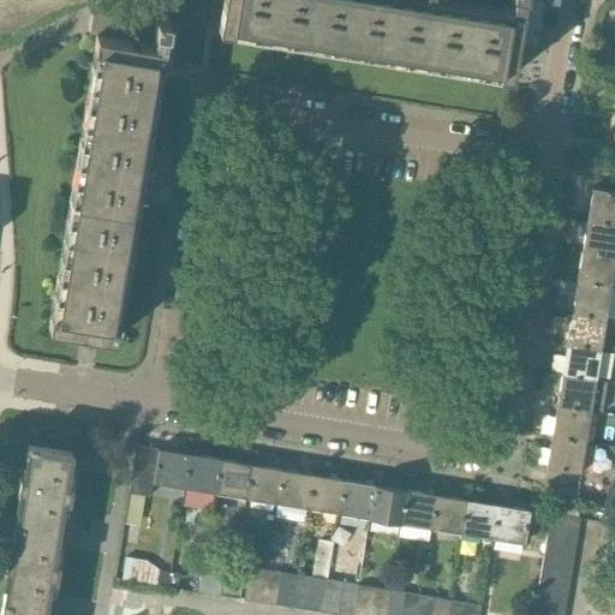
[(91,13),(88,33),(96,34),(94,48),(102,49),(58,315),(51,314),(48,328),(117,339),(120,318),(111,317),(153,65),(162,66),(166,45),(165,45),(166,34),(167,34),(169,21),(162,19),(165,10),(183,13),(184,0),(157,0),(154,24),(91,13)]
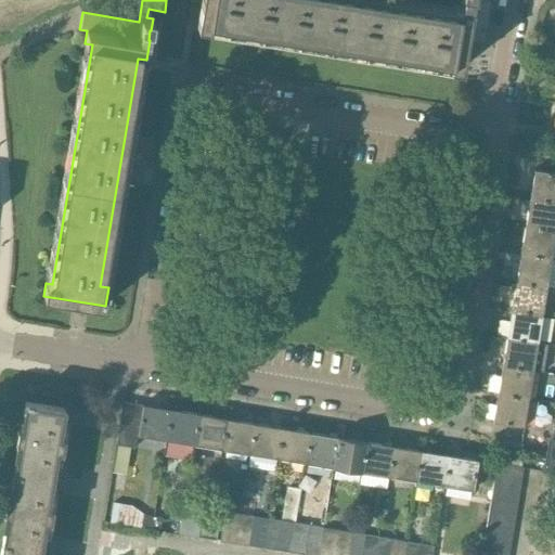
[(460,0),(460,7),(453,5),(452,14),(369,0),(201,0),(196,26),(209,28),(210,22),(450,61),(449,68),(461,71),(465,44),(482,48),(490,0),(460,0)]
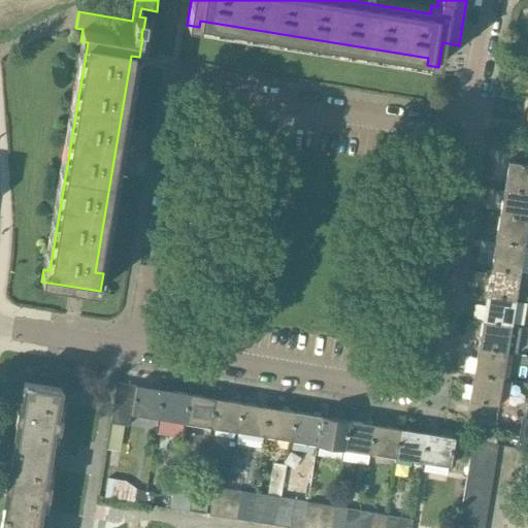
[(504,189),(527,192),(527,164),(508,161),(504,189)]
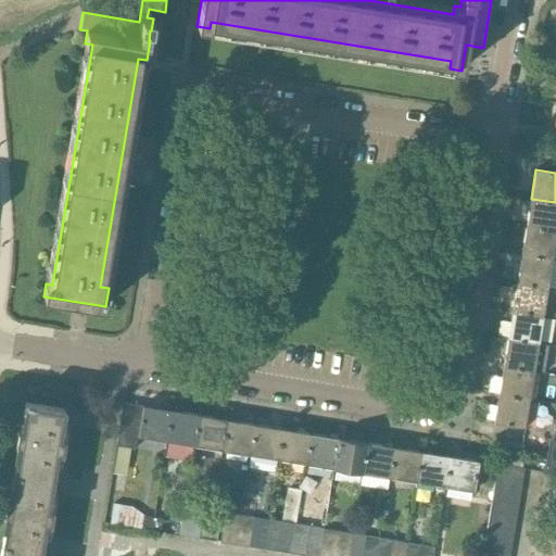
[(555,202),(531,199),(526,226),(555,230),(555,202)]
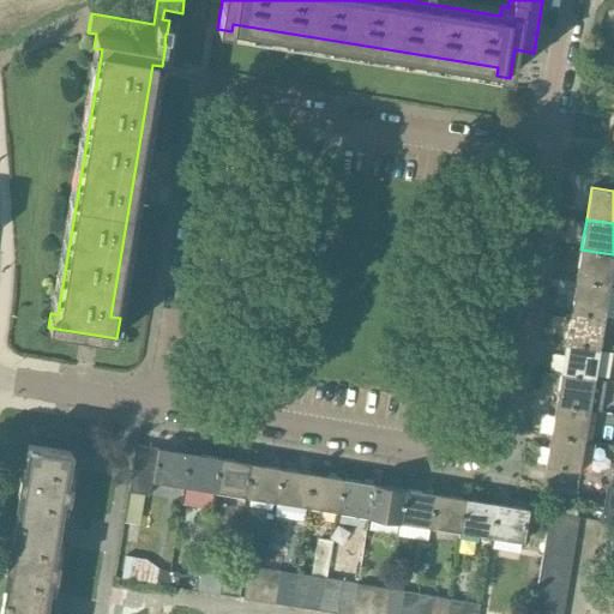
[(613,254),(581,250),(576,281),(609,286),(611,277),(613,277),(613,254)]
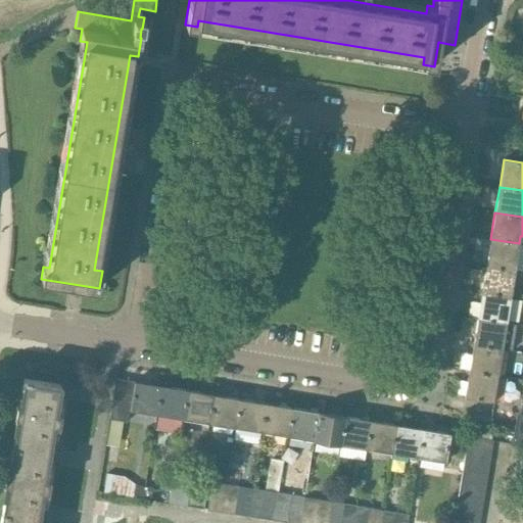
[(490,239),(486,265),(515,270),(519,243),(490,239)]
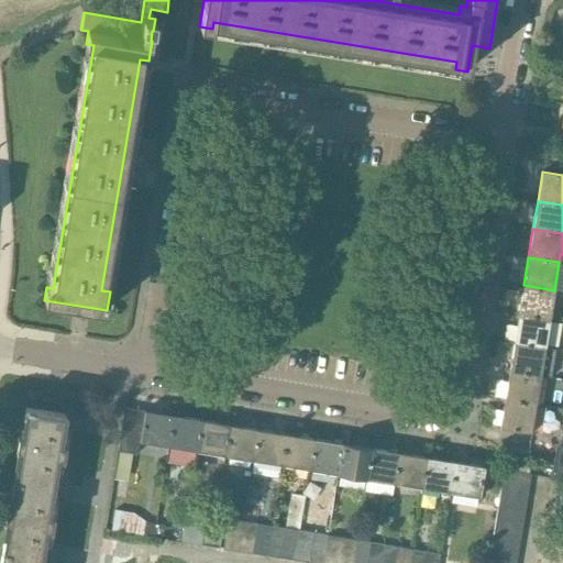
[(523,285),(519,313),(550,318),(554,290),(523,285)]
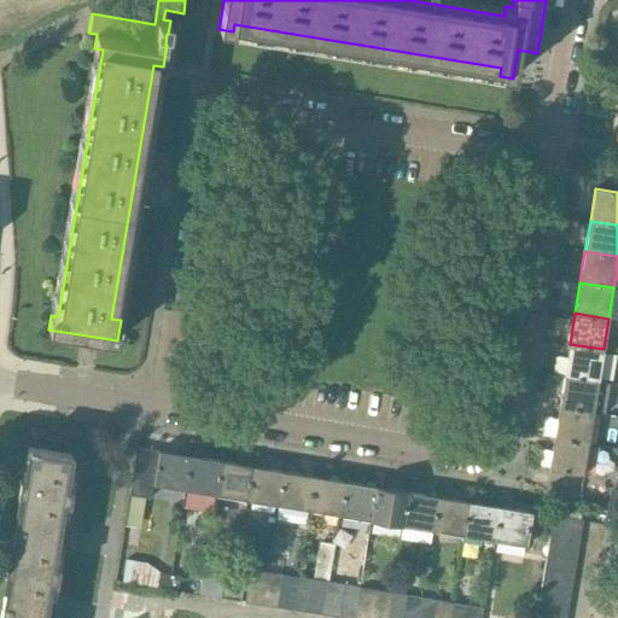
[(570,344),(565,375),(598,380),(604,349),(570,344)]
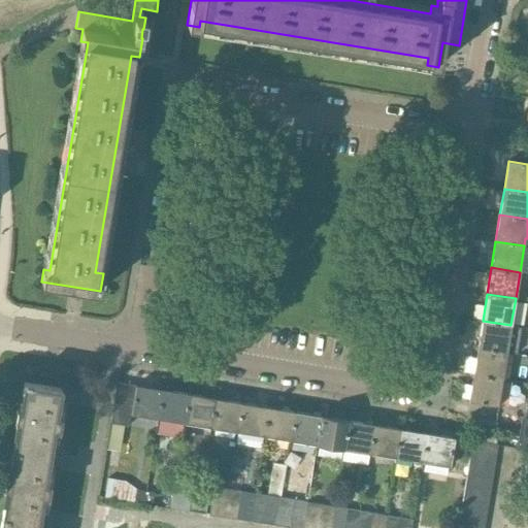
[(506,352),(510,325),(483,321),(477,348),(506,352)]
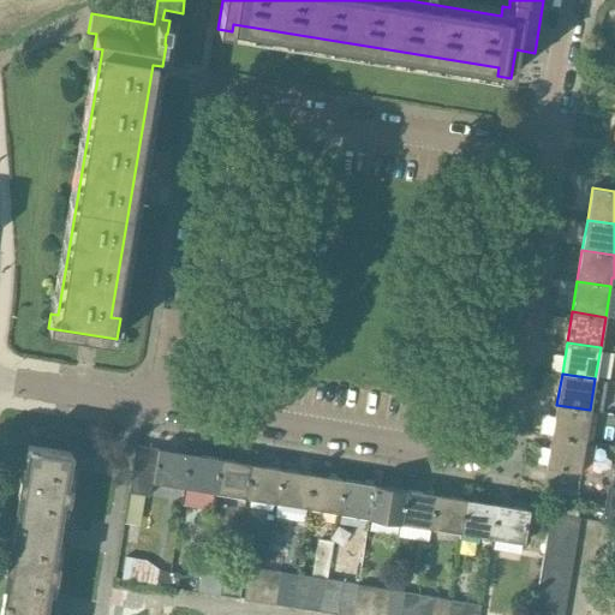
[(585,441),(590,410),(556,405),(551,436),(585,441)]
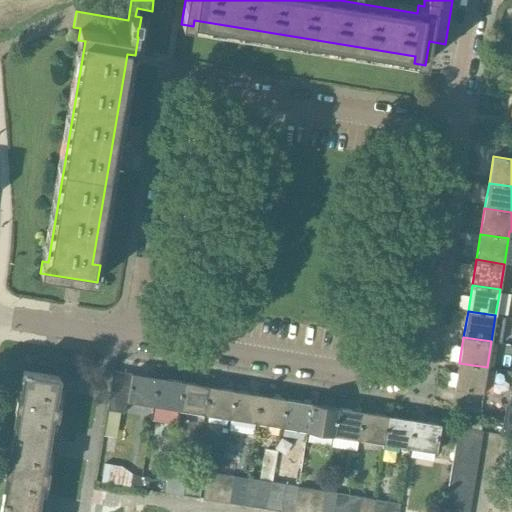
[(487,367),(459,363),(455,389),(483,393),(487,367)]
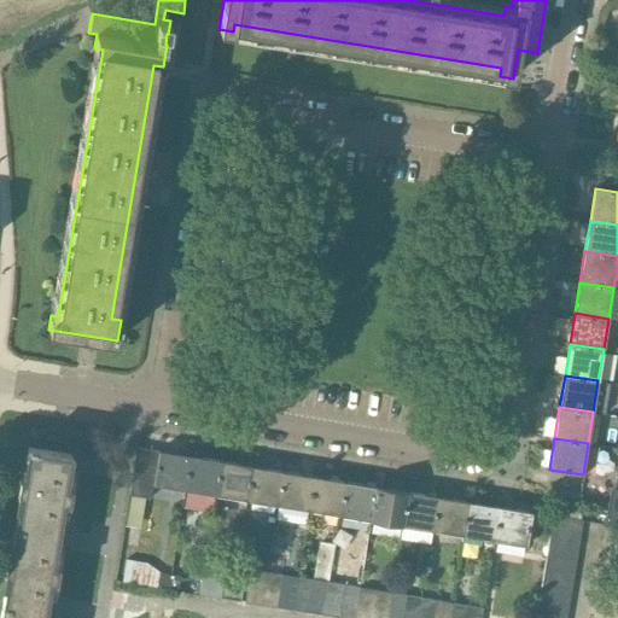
[(16,526),(58,532),(64,501),(68,502),(70,488),(66,488),(71,454),(29,447),(23,481),(21,481),(17,494),(21,495),(16,526)]
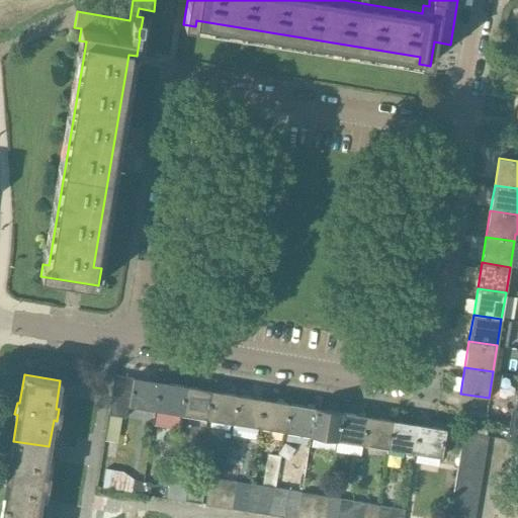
[(115,375),(108,416),(109,416),(121,418),(126,419),(128,407),(156,411),(161,382),(134,378),(115,375)]
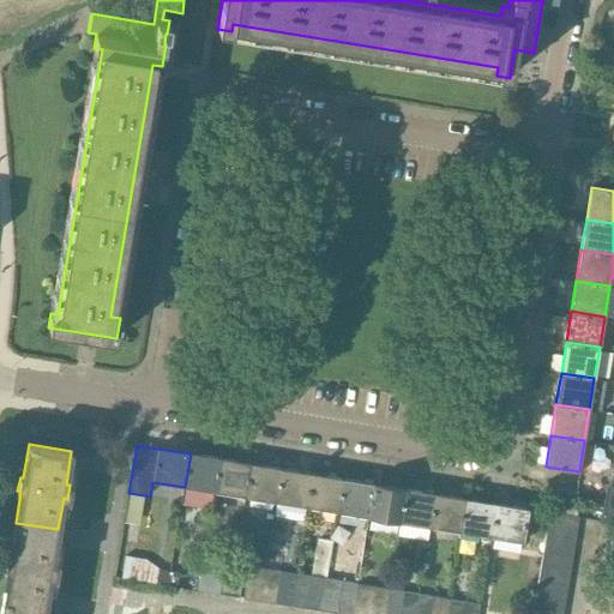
[(221,458),(191,453),(185,487),(216,492),(221,458)]
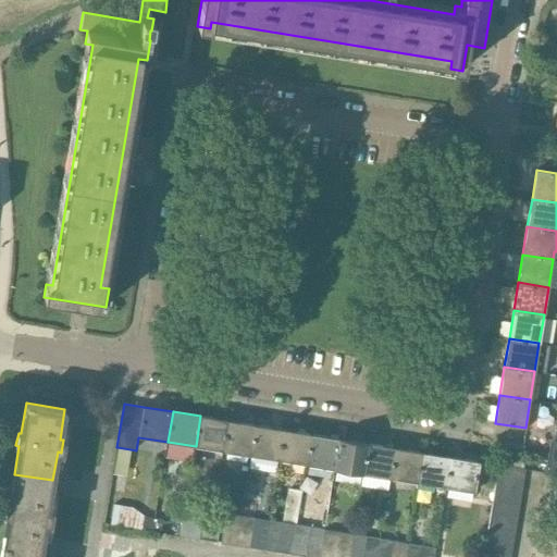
[(196,446),(223,450),(229,421),(200,416),(196,446)]
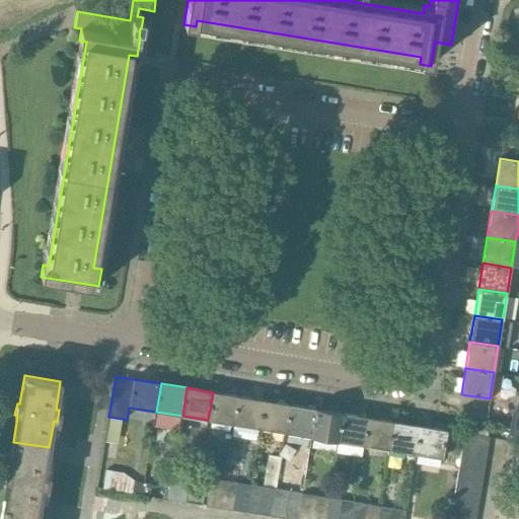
[(238,396),(213,392),(208,420),(233,425),(238,396)]
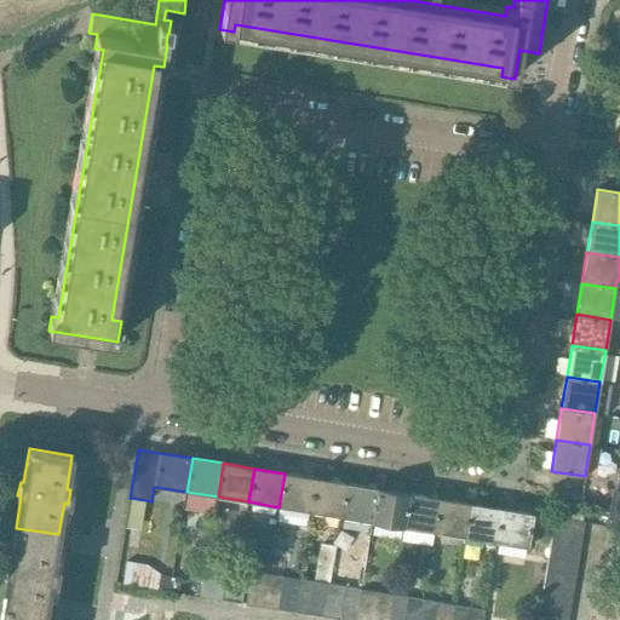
[(315,478),(285,474),(279,507),(310,512),(315,478)]
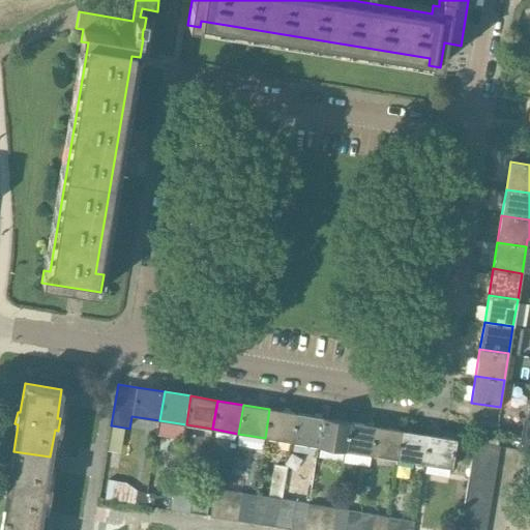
[(296,413),(269,409),(265,438),(292,442),(296,413)]
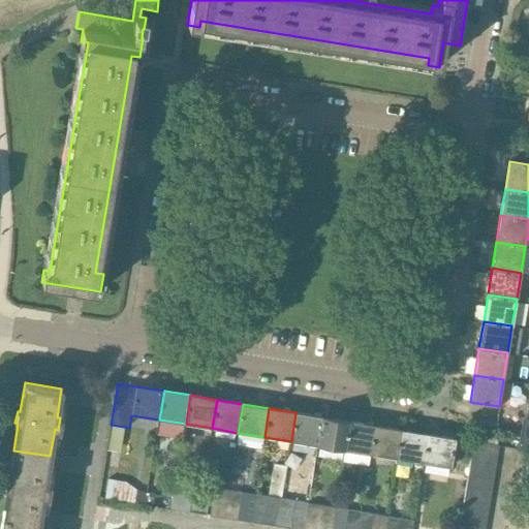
[(323,417),(296,412),(291,441),(318,445),(323,417)]
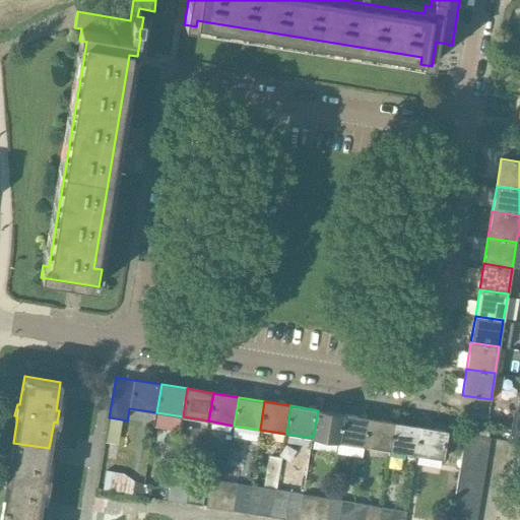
[(343,414),(318,410),(313,438),(338,443),(343,414)]
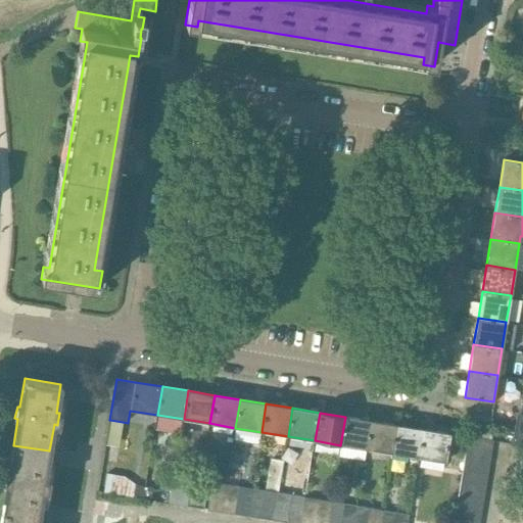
[(371,421),(345,417),(340,445),(367,449),(371,421)]
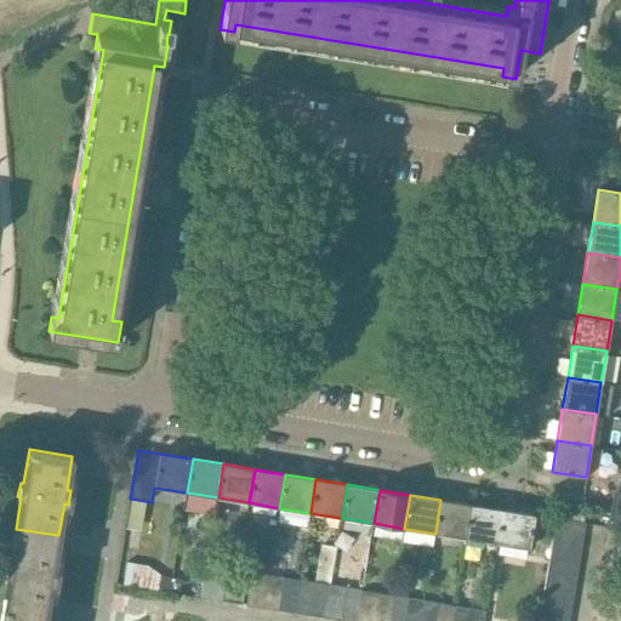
[(472,505),(440,500),(436,534),(467,539),(472,505)]
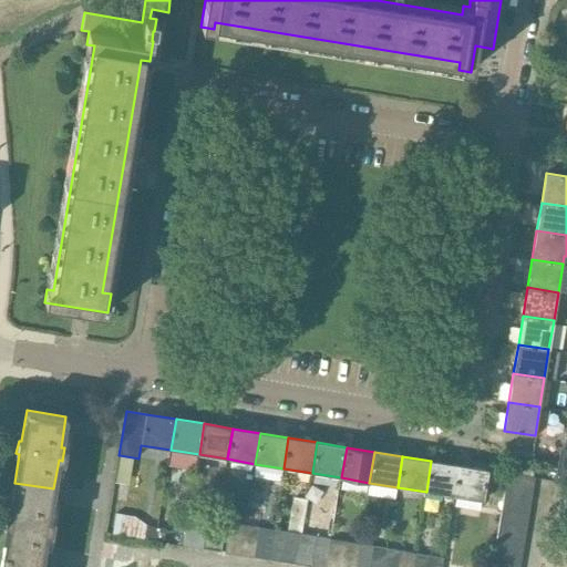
[(460,465),(431,461),(426,492),(454,496),(460,465)]
